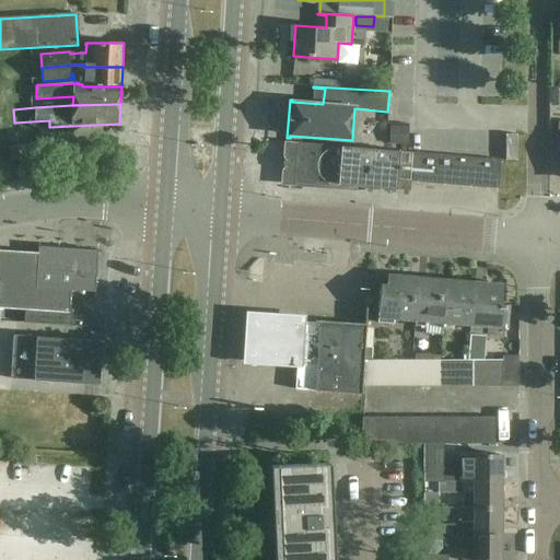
[(408,147),(408,128),(389,128),(389,146),(408,147)]
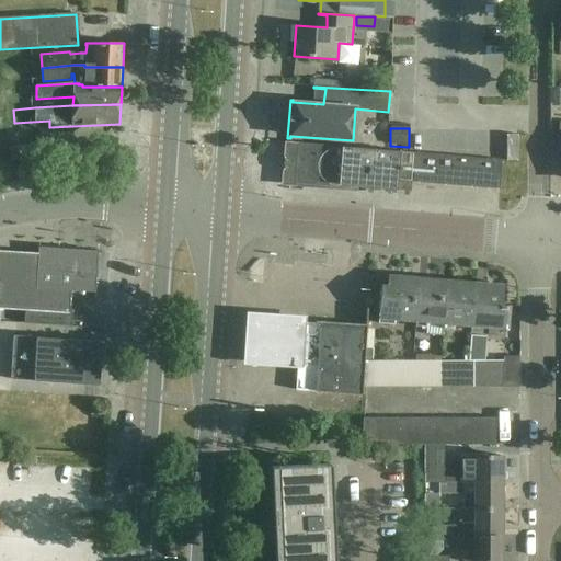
[(506,161),(517,161),(517,135),(506,135),(506,142),(506,153),(506,161)]
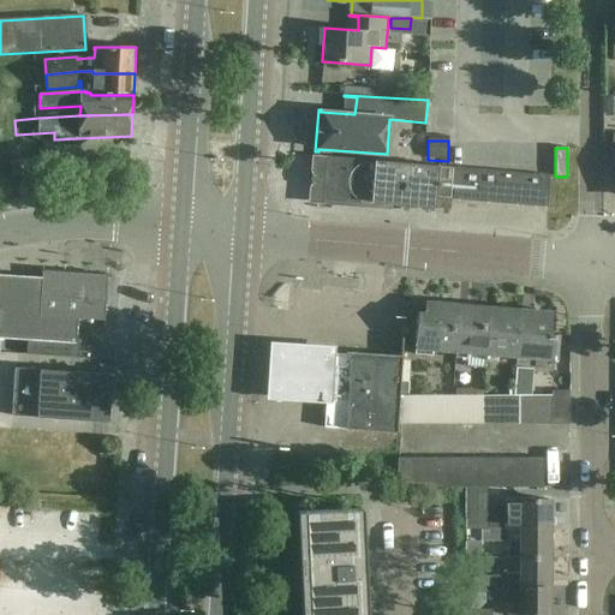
[(451,199),(548,207),(550,175),(315,156),(315,157),(312,195),(318,201),(386,207),(387,204),(449,210),(451,199)]
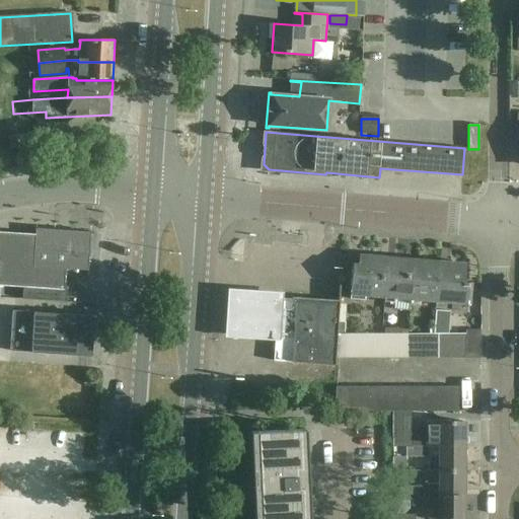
[(11,149),(23,147),(31,145),(29,134),(9,137),(11,149)]
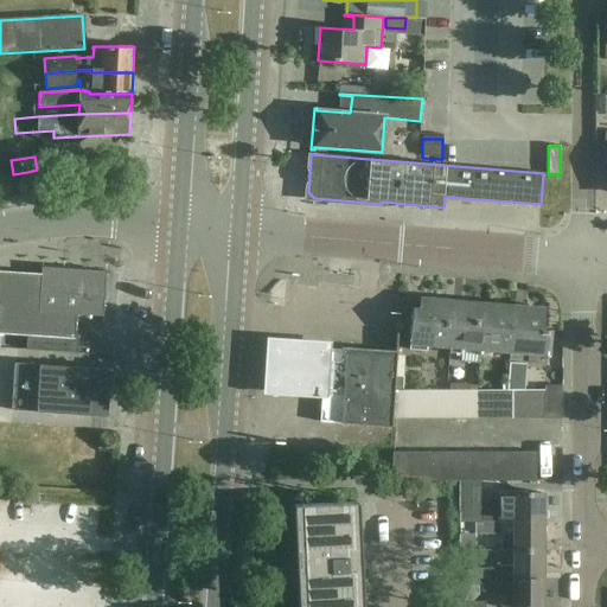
[(0,333),(76,339),(77,315),(104,318),(108,272),(42,267),(40,274),(0,272),(0,333)]
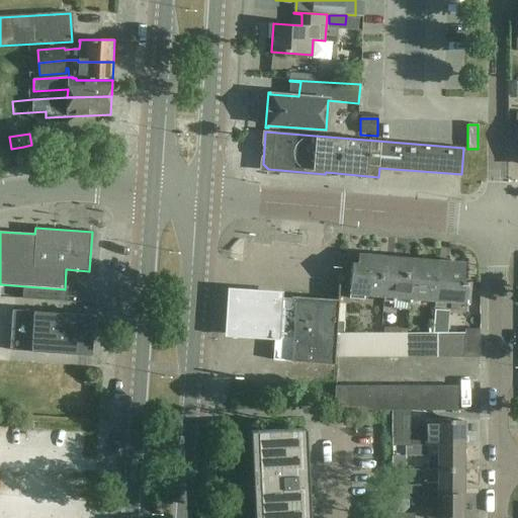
[(384,296),(387,258),(359,256),(358,265),(352,265),(350,299),(365,300),(365,294),(384,296)]
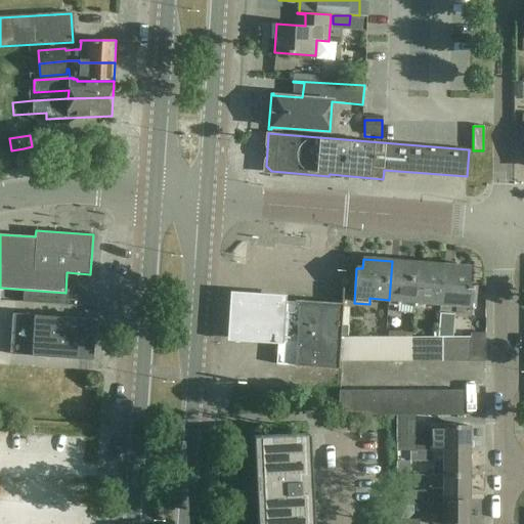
[(419,263),(392,261),(389,300),(416,302),(419,263)]
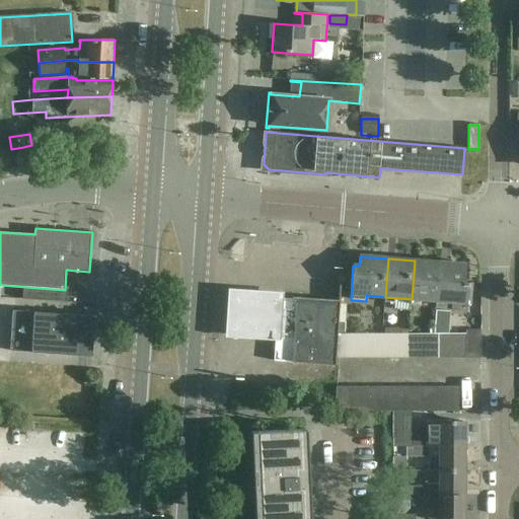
[(412,299),(437,301),(440,263),(415,261),(412,299)]
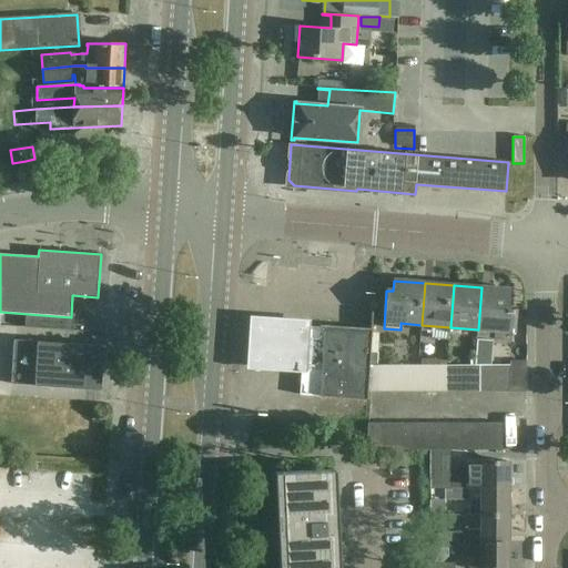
[(482,287),(478,330),(513,333),(514,310),(509,310),(510,291),(482,287)]
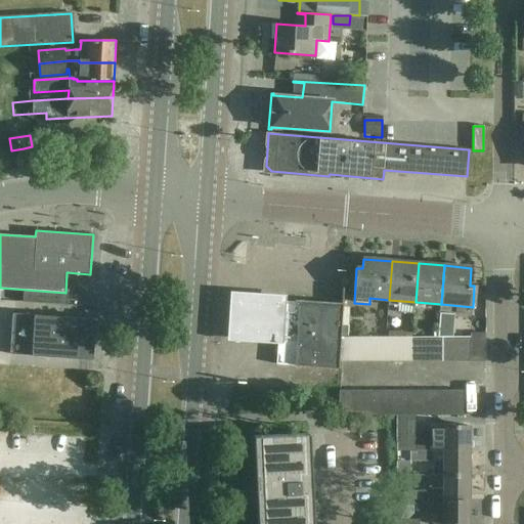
[(13,314),(10,355),(93,360),(96,319),(13,314)]
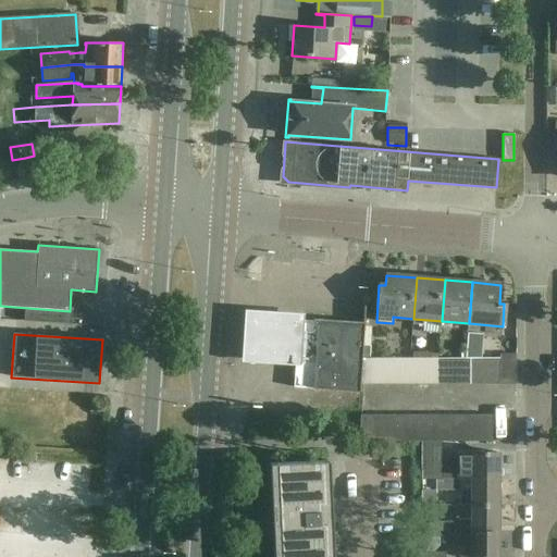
[(502,351),(500,338),(485,339),(486,353),(502,351)]
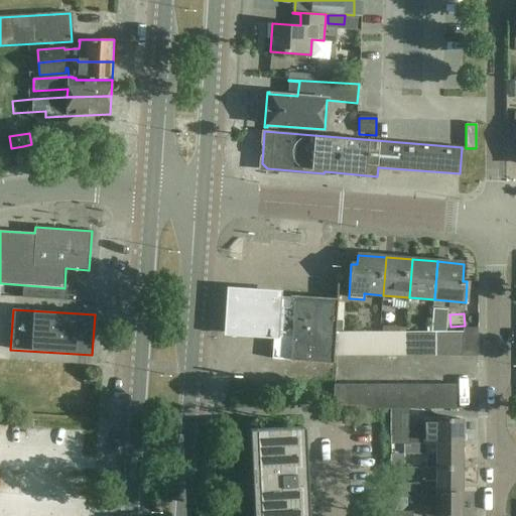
[(354,357),(354,332),(339,332),(337,358),(354,357)]
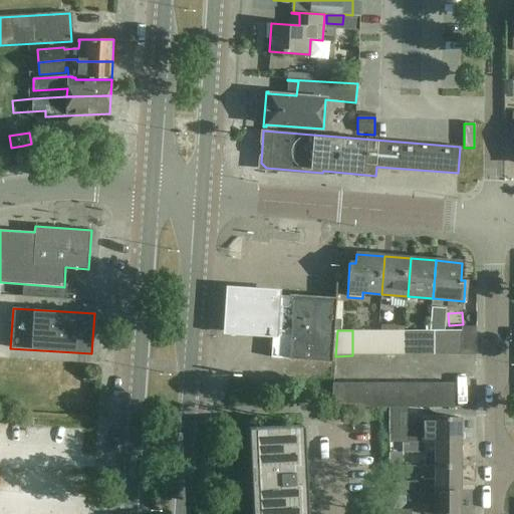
[(363,330),(352,330),(352,355),(364,355),(363,330)]
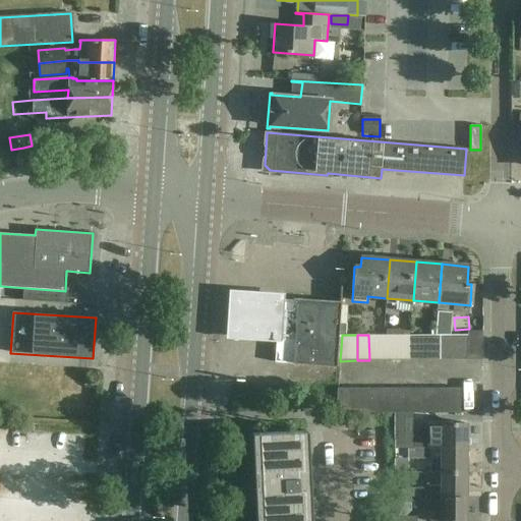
[(380,336),(368,335),(369,360),(381,360),(380,336)]
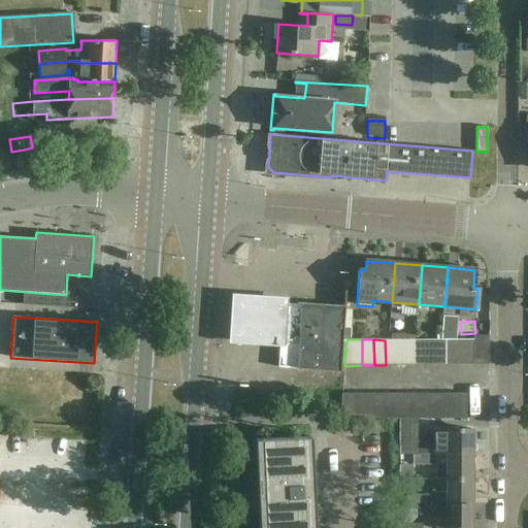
[(385,340),(386,365),(397,365),(397,340),(385,340)]
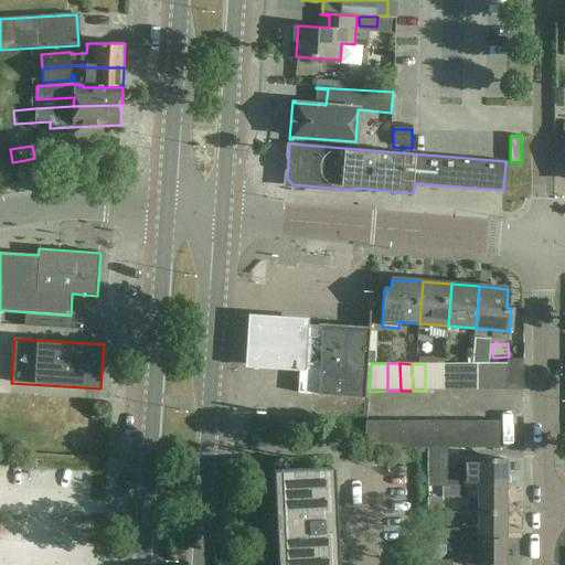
[(445,364),(425,364),(425,391),(445,391),(445,364)]
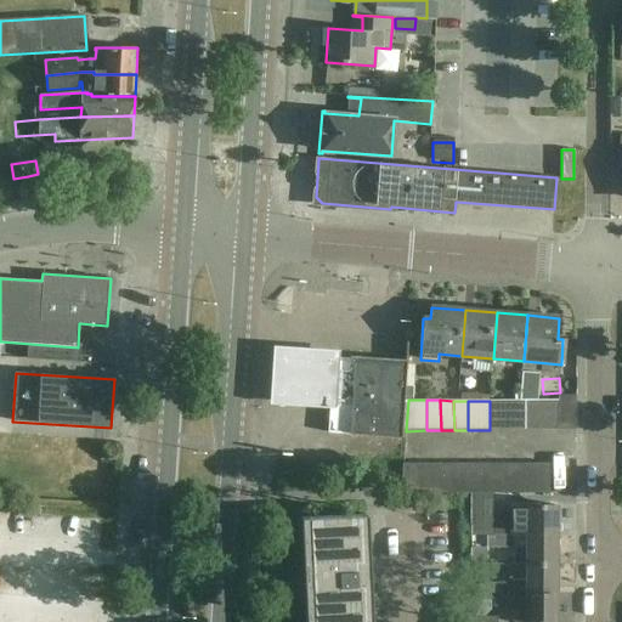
[(490,401),(490,430),(513,430),(513,401),(490,401)]
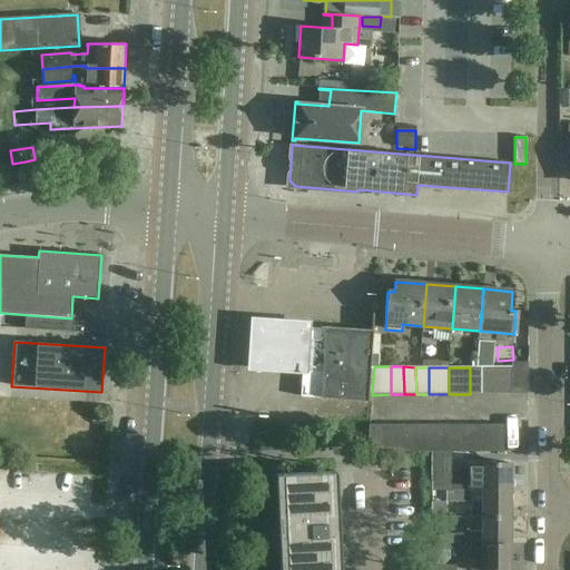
[(482,367),(470,367),(470,394),(482,394),(482,367)]
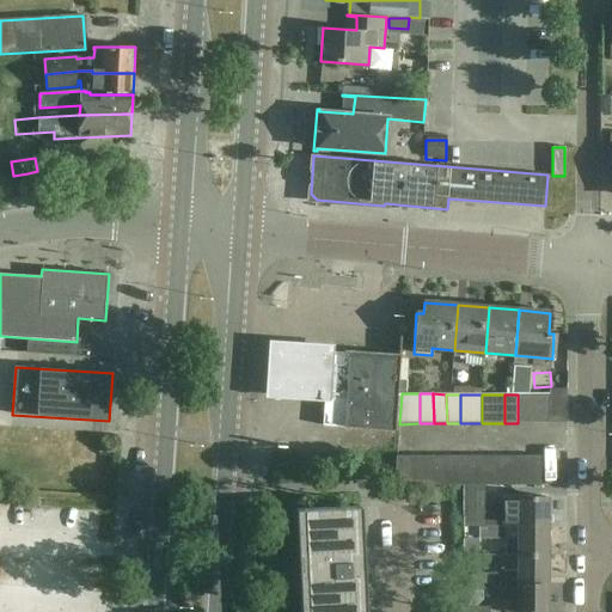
[(518,395),(518,423),(531,423),(531,395),(518,395)]
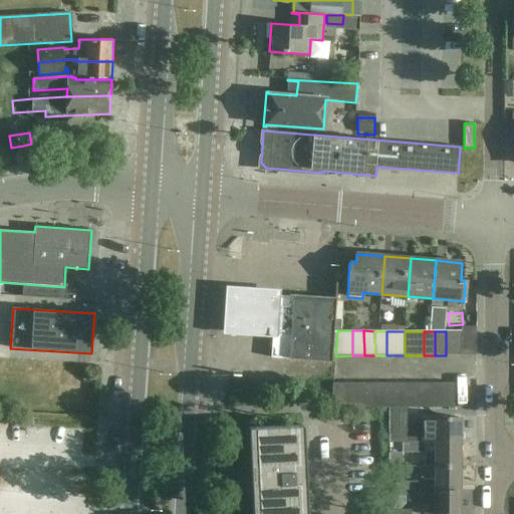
[(462,331),(446,331),(446,355),(460,355),(462,331)]
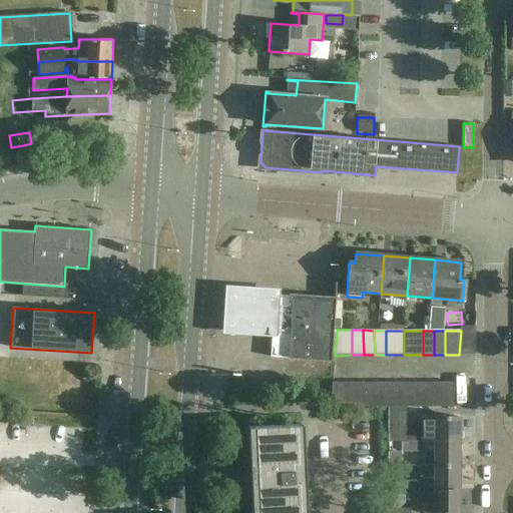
[(274,342),(273,353),(283,354),(284,342),(274,342)]
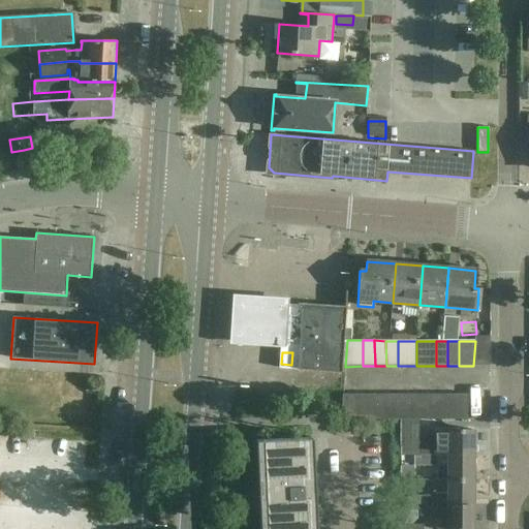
[(342,419),(362,419),(362,395),(343,395),(342,419)]
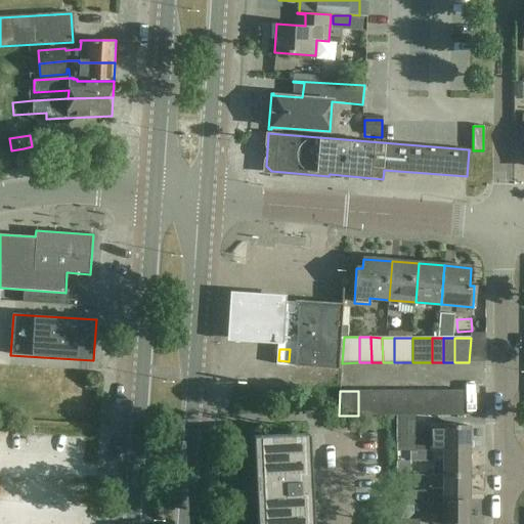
[(358,416),(369,416),(369,391),(358,391),(358,416)]
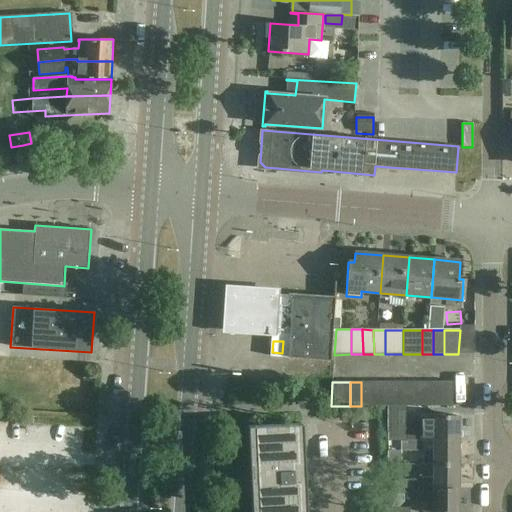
[(361,406),(372,406),(372,382),(361,382),(361,406)]
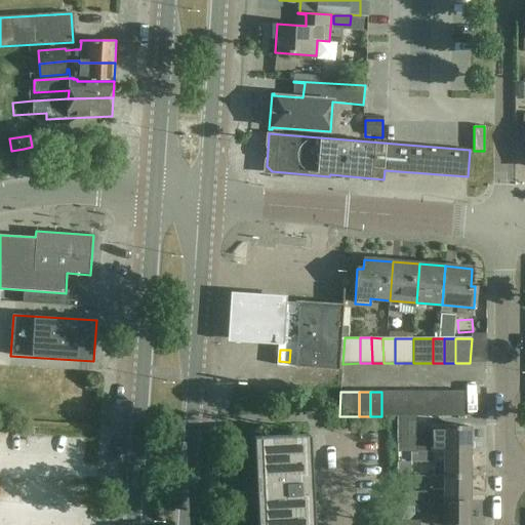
[(381,416),(394,416),(394,392),(381,392),(381,416)]
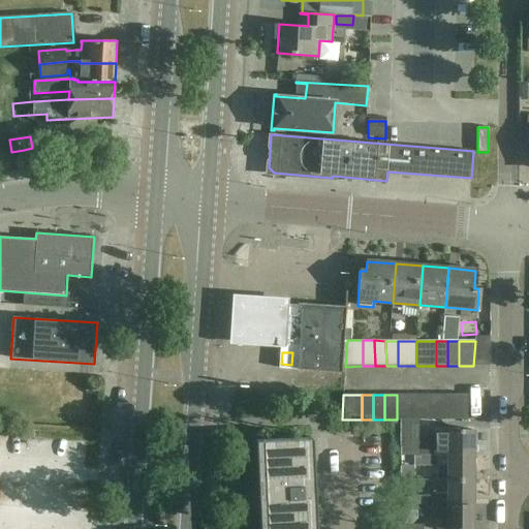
[(397,419),(408,419),(408,395),(397,395),(397,419)]
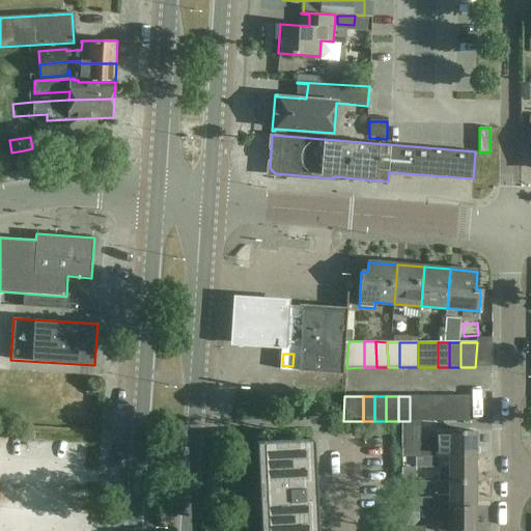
[(410,421),(421,421),(421,396),(410,396),(410,421)]
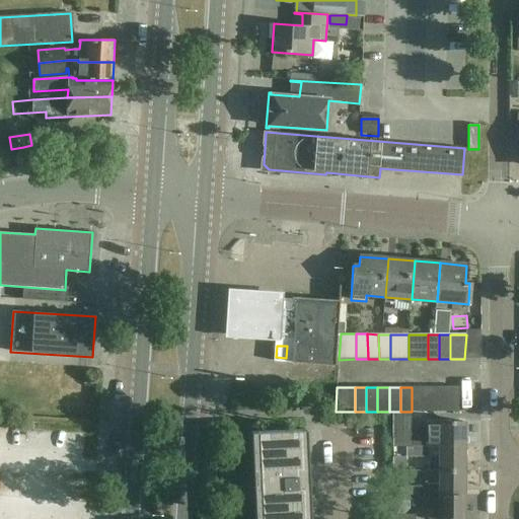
[(412,412),(423,412),(423,387),(412,387),(412,412)]
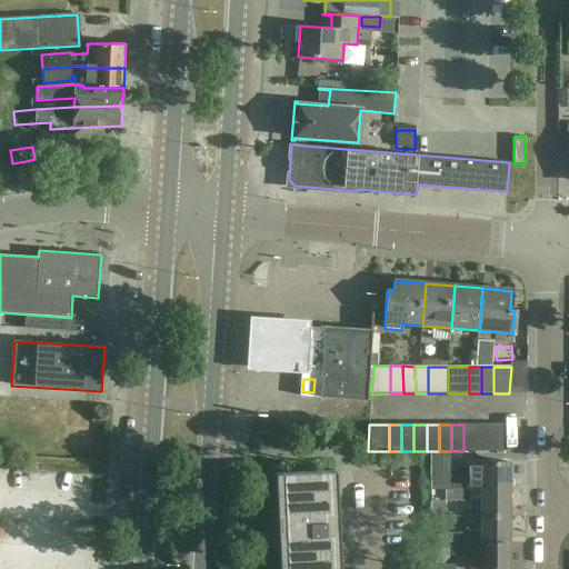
[(463,451),(476,451),(476,425),(463,425),(463,451)]
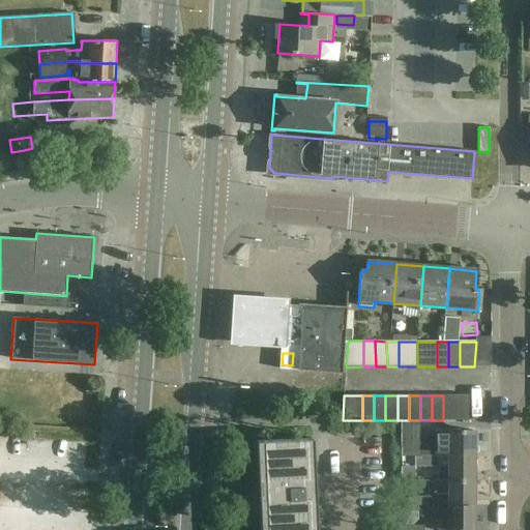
[(443,420),(454,420),(454,395),(443,395),(443,420)]
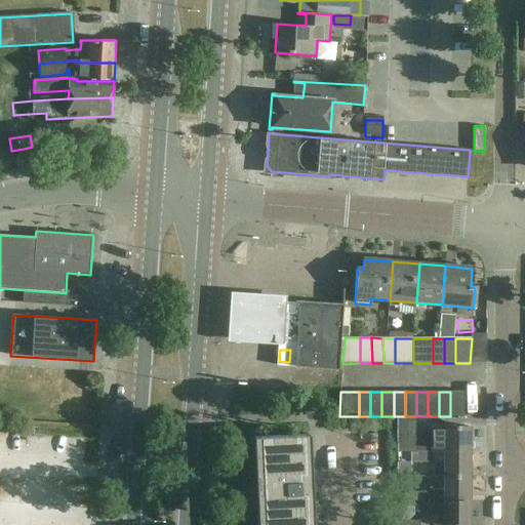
[(465,392),(450,392),(450,416),(465,416),(465,392)]
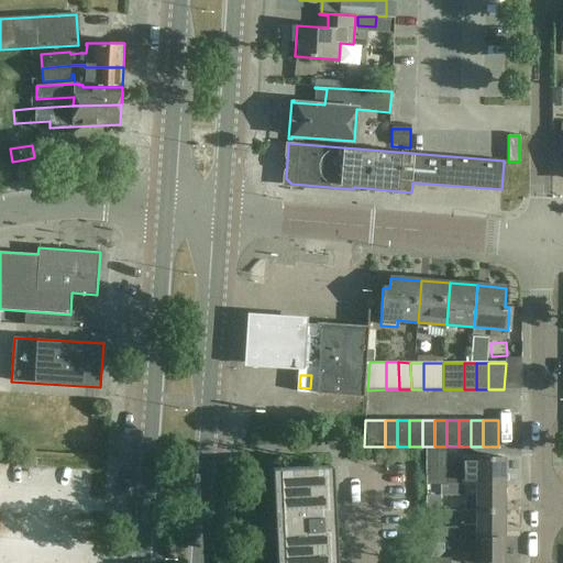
[(466,485),(505,485),(505,459),(466,457),(466,475),(466,485)]
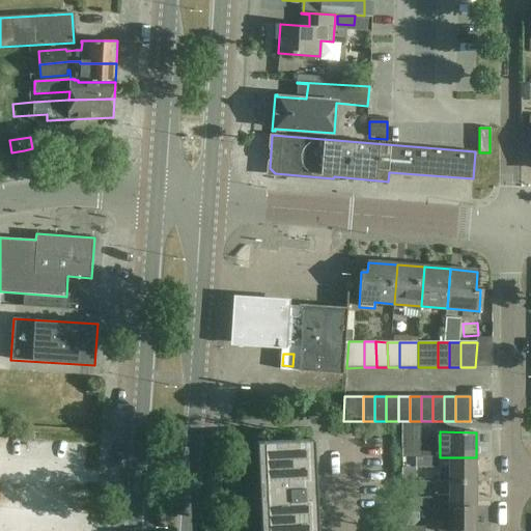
[(318,530),(315,440),(258,443),(258,454),(261,530),(318,530)]
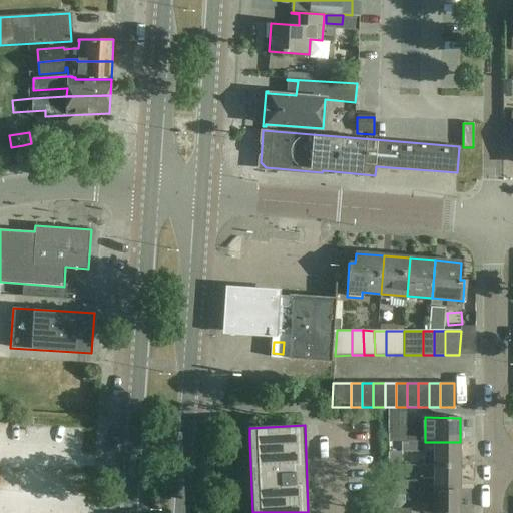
[(390,432),(390,442),(402,442),(407,442),(407,440),(407,432),(390,432)]
